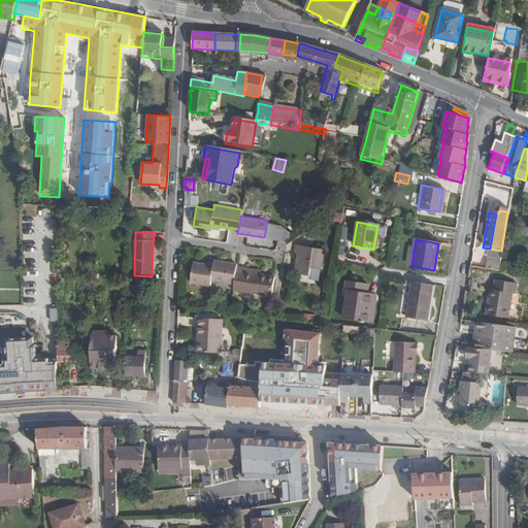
[(296,254),(293,272),(307,275),(308,267),(319,268),(322,249),(294,244),(293,253),(296,254)]
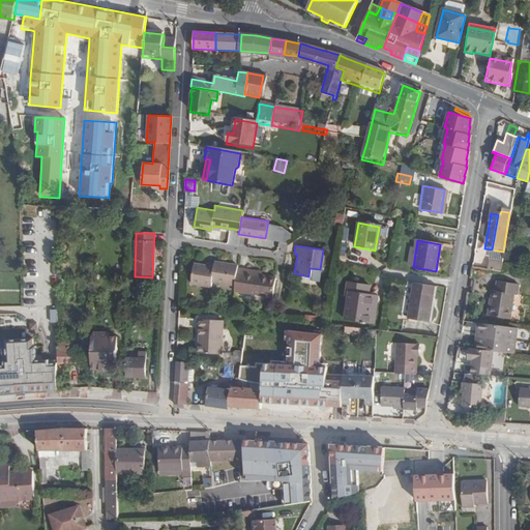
[(208,285),(209,281),(232,284),(235,267),(235,264),(211,260),(211,263),(211,266),(204,264),(192,262),(188,282),(208,285)]
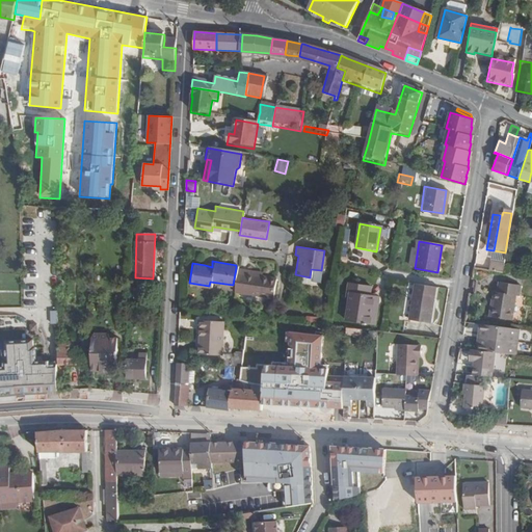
[(503,266),(488,263),(487,271),(501,274),(502,267),(503,266)]
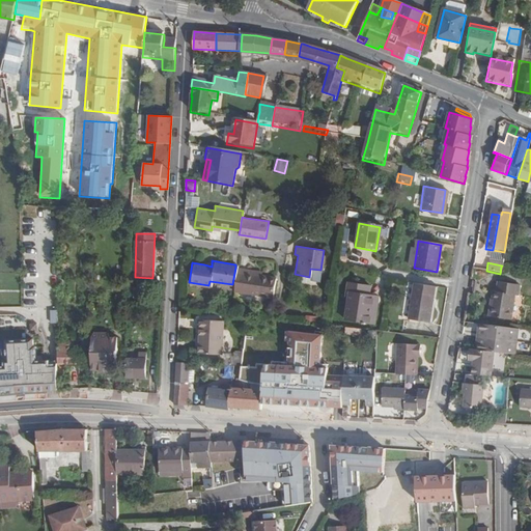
[(515,269),(501,267),(500,274),(523,278),(524,274),(524,273),(514,271),(515,269)]
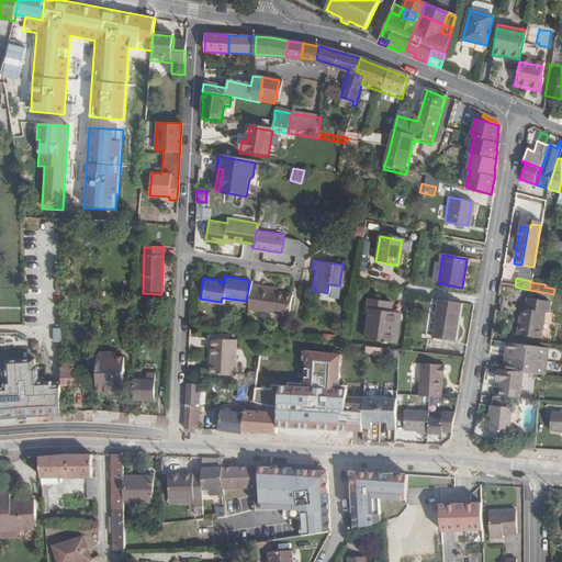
[(267,285),(249,283),(246,301),(245,307),(285,315),(290,293),(274,291),(266,290),(267,285)]
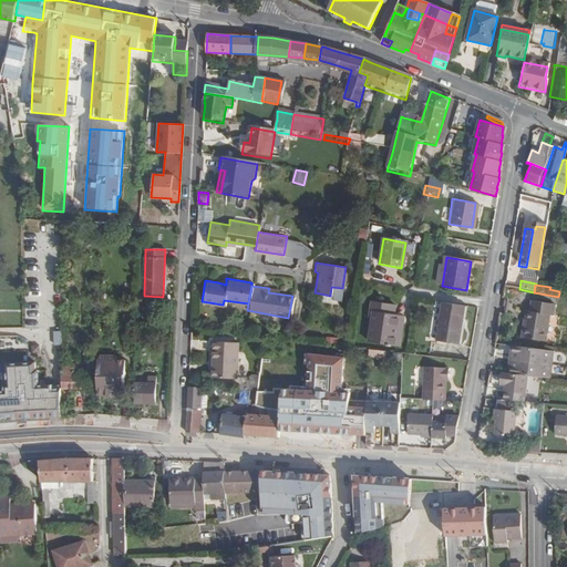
[(331,287),(330,296),(329,299),(340,301),(342,288),(331,287)]
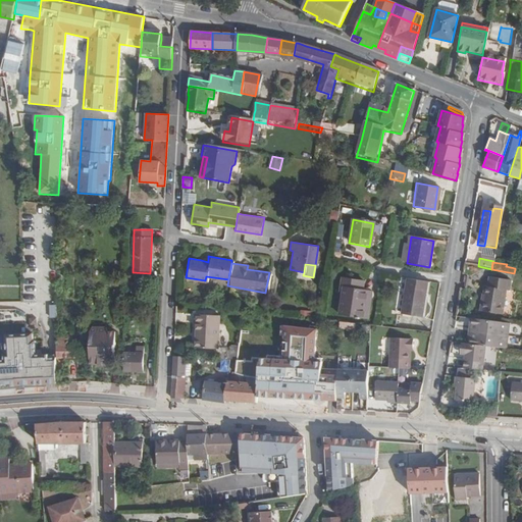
[(340,291),(335,313),(360,317),(364,291),(359,290),(360,281),(338,277),(336,290),(340,291)]
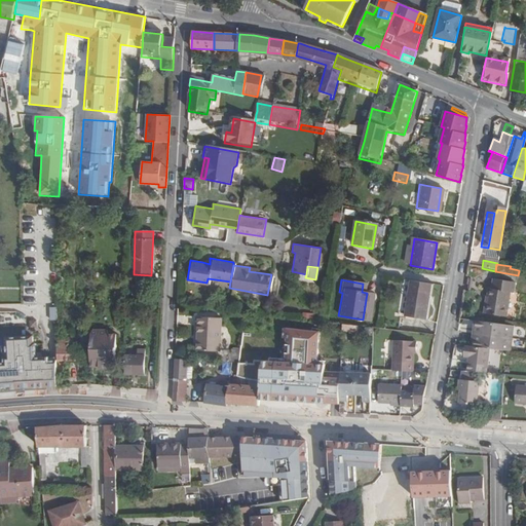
[(490,290),(487,289),(483,315),(503,318),(509,295),(512,295),(514,284),(492,279),(490,290)]
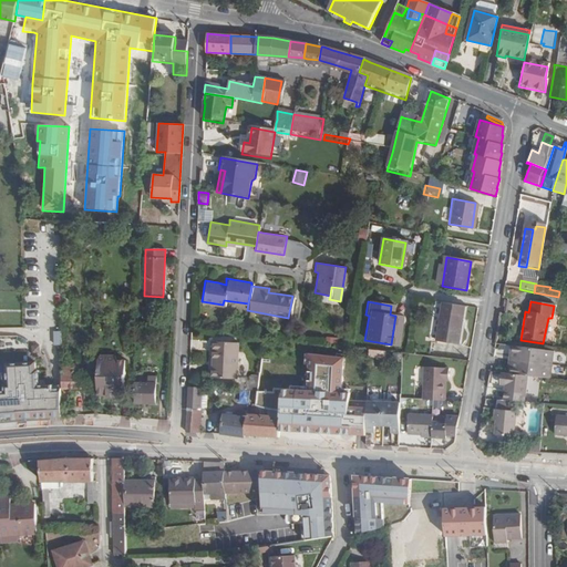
[(435,342),(456,346),(463,307),(442,303),(435,342)]
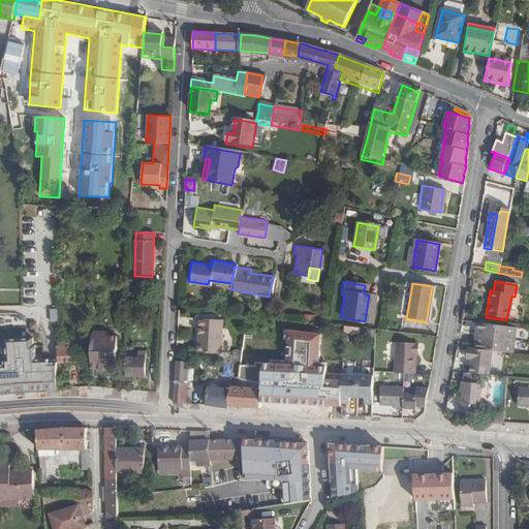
[(375,294),(369,294),(365,321),(370,322),(375,294)]
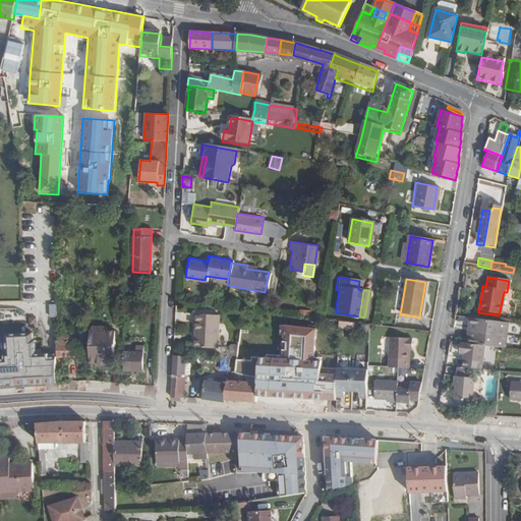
[(194,344),(216,345),(218,312),(194,311),(194,319),(196,319),(194,344)]
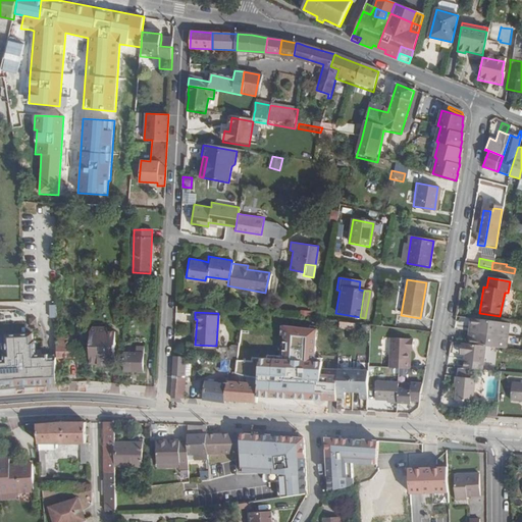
[(468,319),(465,345),(483,347),(504,350),(507,324),(468,319)]
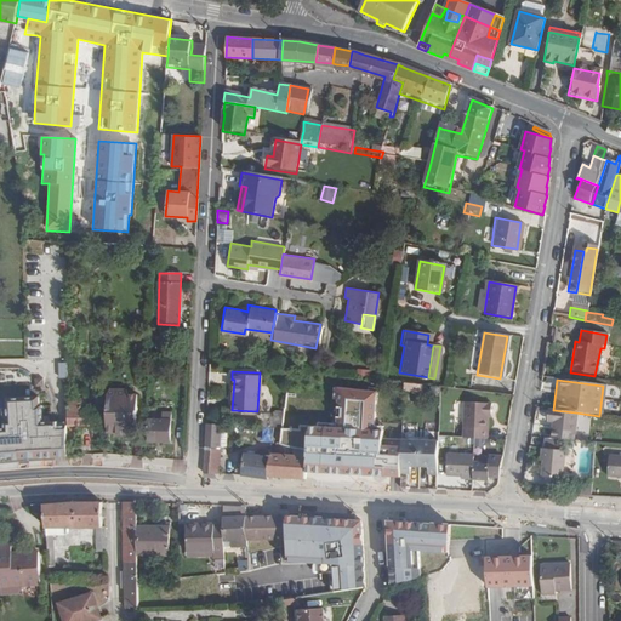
[(142,399),(107,399),(107,434),(114,434),(114,437),(136,438),(136,434),(140,436),(140,416),(142,416),(142,399)]
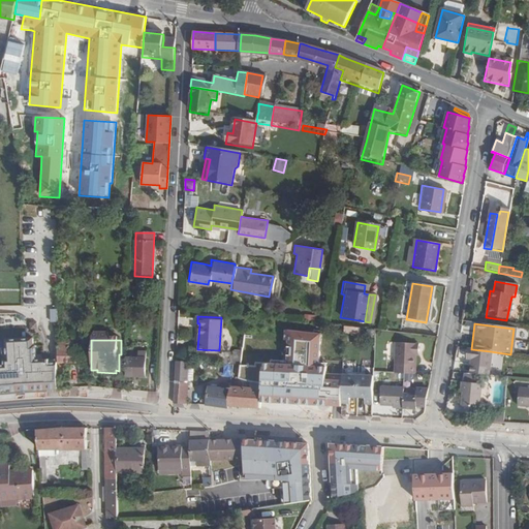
[(0,392),(3,392),(2,390),(10,390),(11,392),(25,391),(23,342),(7,343),(7,361),(7,368),(0,368),(0,392)]
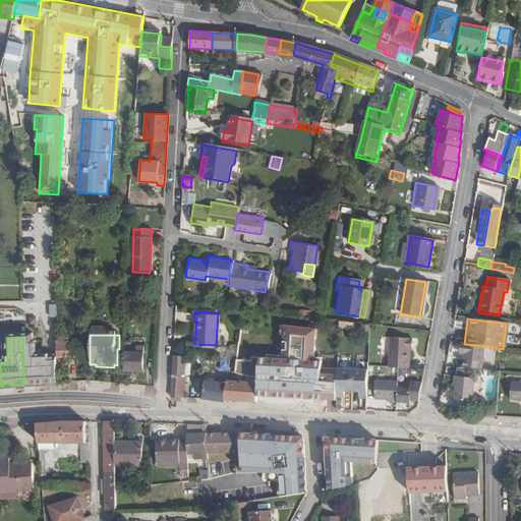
[(34,337),(22,337),(24,385),(57,383),(57,371),(57,357),(48,358),(47,357),(36,357),(35,344),(34,344),(34,337)]
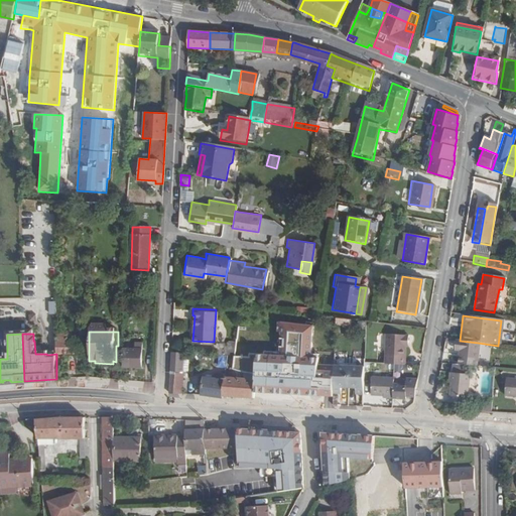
[(59,334),(55,334),(56,354),(63,354),(82,355),(82,342),(66,342),(67,338),(59,337),(59,334)]
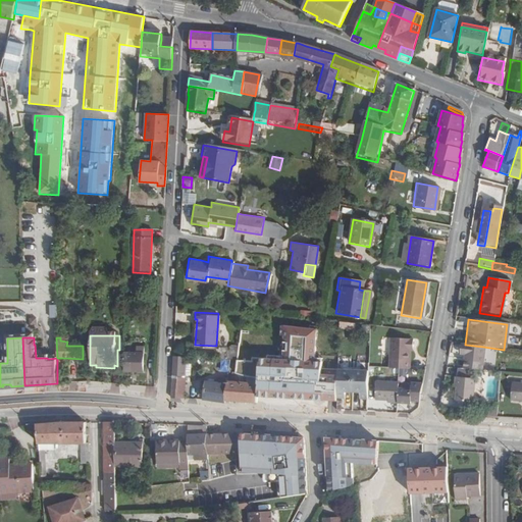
[(413,349),(413,340),(390,338),(389,360),(388,368),(408,369),(409,361),(410,362),(411,348),(413,349)]
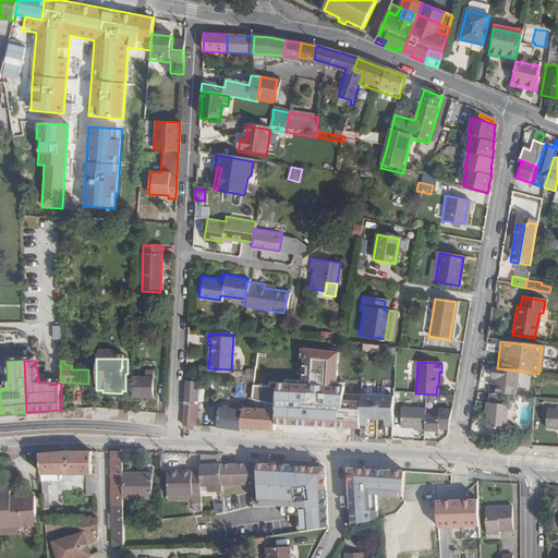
[(493,379),(496,379),(494,395),(513,397),(517,371),(494,368),(493,379)]
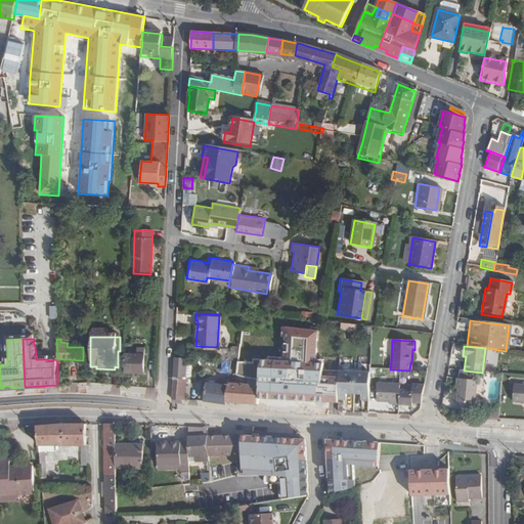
[(135,355),(124,354),(123,374),(142,375),(143,350),(135,350),(135,355)]
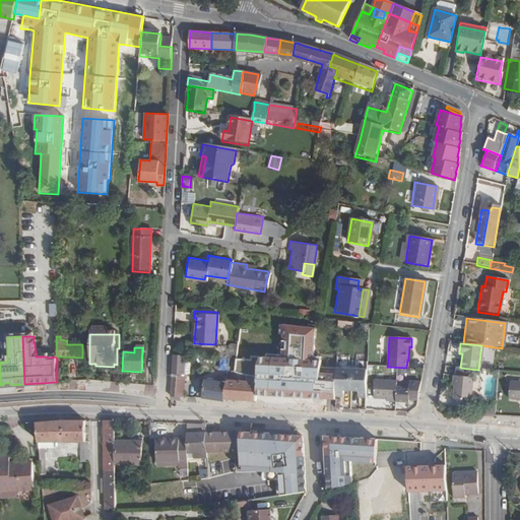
[(172,352),(171,374),(181,375),(184,375),(185,353),(172,352)]
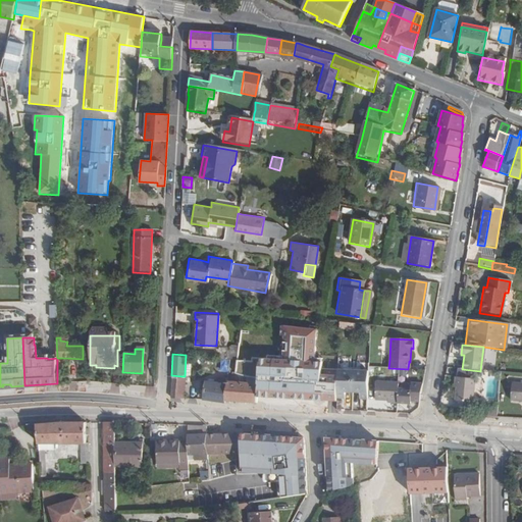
[(296,389),(296,388),(304,389),(304,383),(305,377),(298,376),(299,372),(288,370),(289,363),(272,361),(272,369),(279,370),(278,378),(278,387),(296,389)]
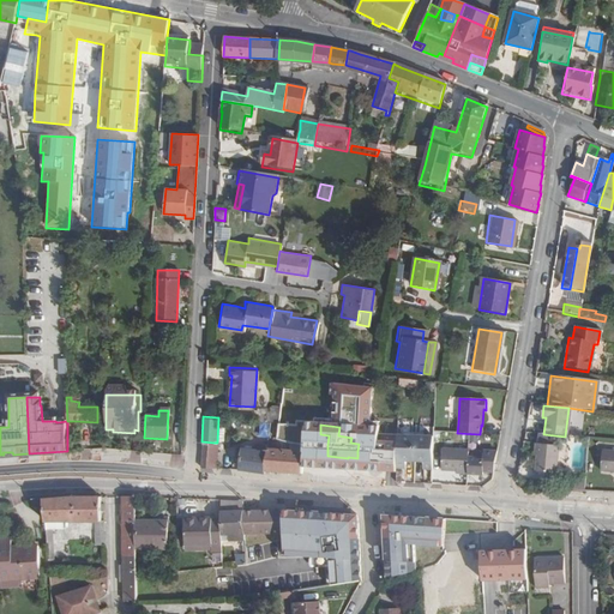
[(295,443),(277,435),(277,447),(299,450),(299,444),(295,443)]
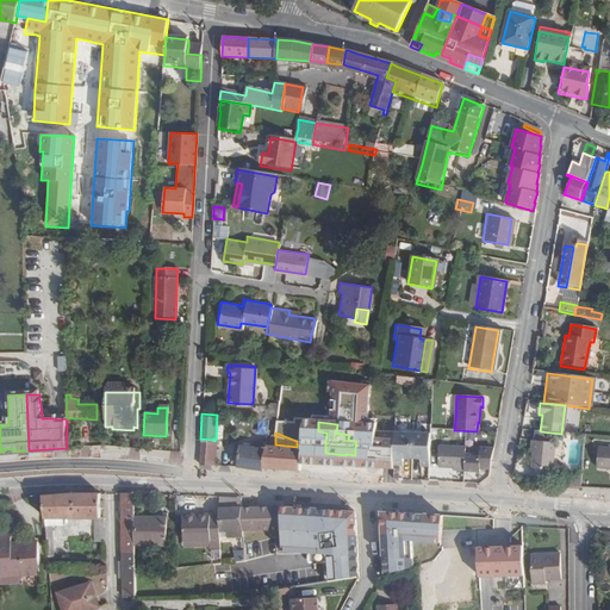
[(411,460),(412,435),(394,434),(393,447),(393,462),(402,462),(402,460),(411,460)]
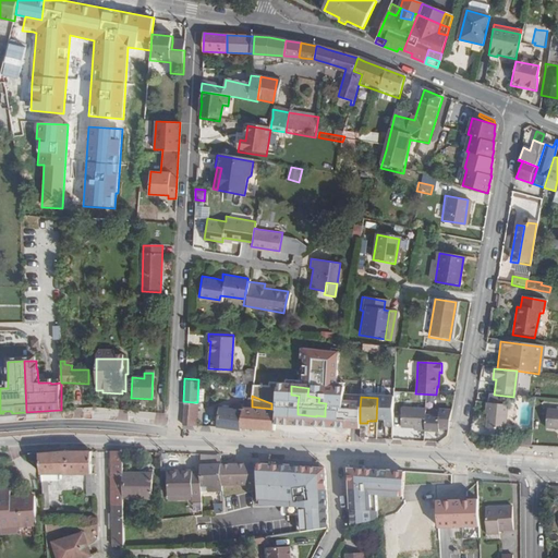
[(393,399),(377,398),(376,421),(384,422),(384,424),(391,425),(393,399)]
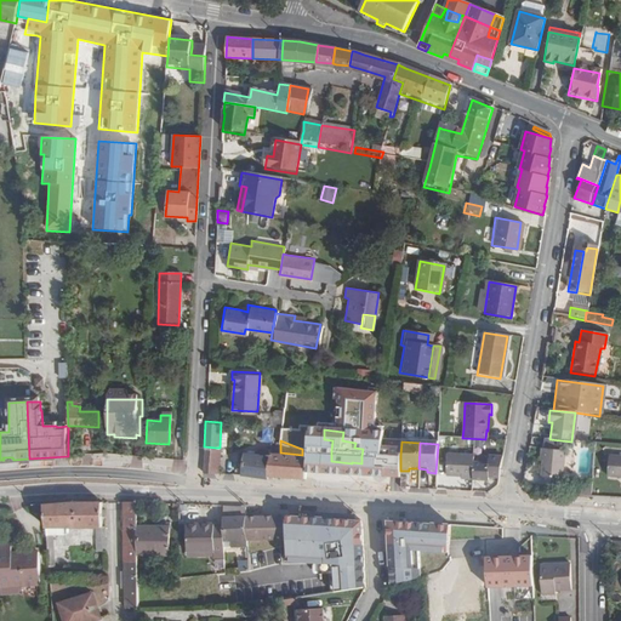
[(216,448),(204,446),(203,463),(201,474),(218,476),(218,449),(216,449),(216,448)]
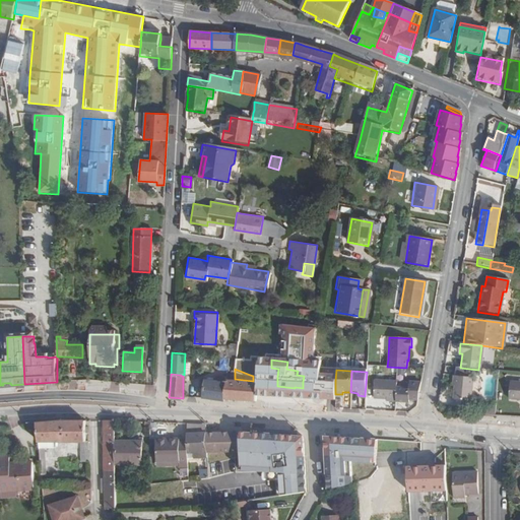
[(479,401),(470,400),(472,378),(453,377),(452,386),(454,387),(452,407),(478,409),(479,401)]
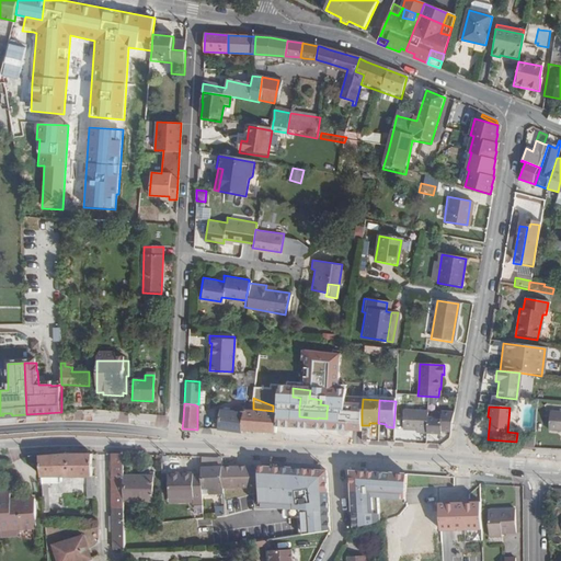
[(247,412),(218,411),(217,431),(244,435),(245,432),(273,433),(273,411),(253,409),(247,409),(247,412)]
